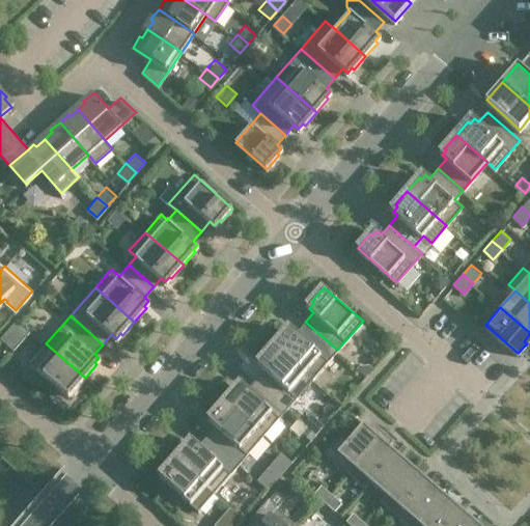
[(1,337),(14,349),(30,330),(17,319),(1,337)]
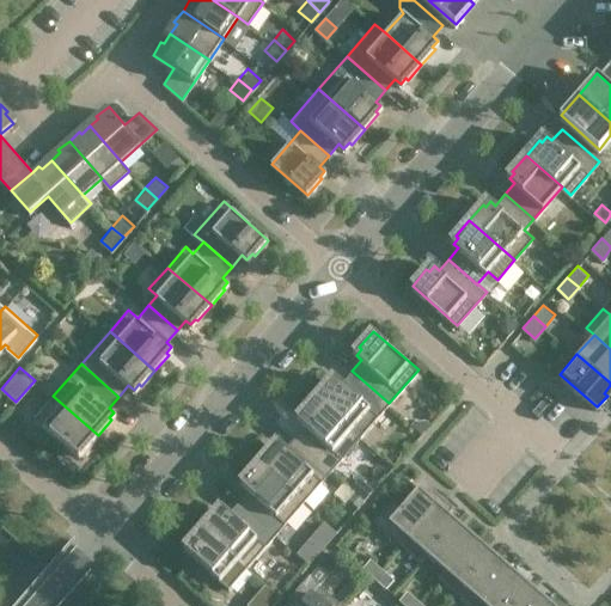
[(316,397),(361,435),(389,403),(352,371),(342,381),(337,377),(331,383),(329,381),(316,397)]
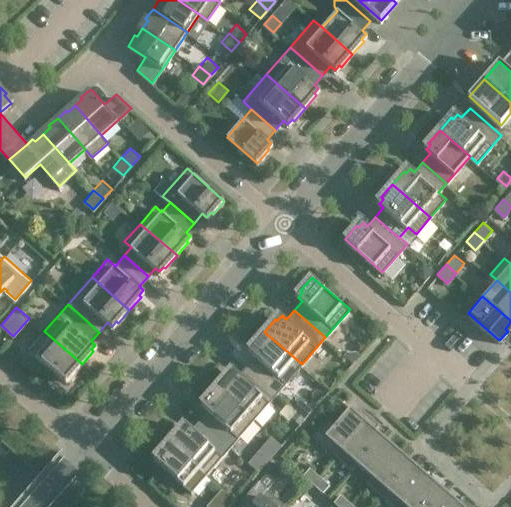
[(82,364),(44,331),(29,349),(59,376),(62,373),(69,379),(82,364)]
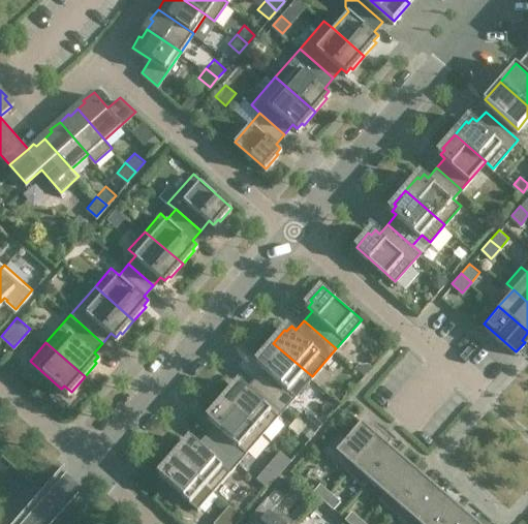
[(254,376),(287,405),(312,376),(273,343),(261,357),(264,358),(258,363),(264,367),(254,376)]
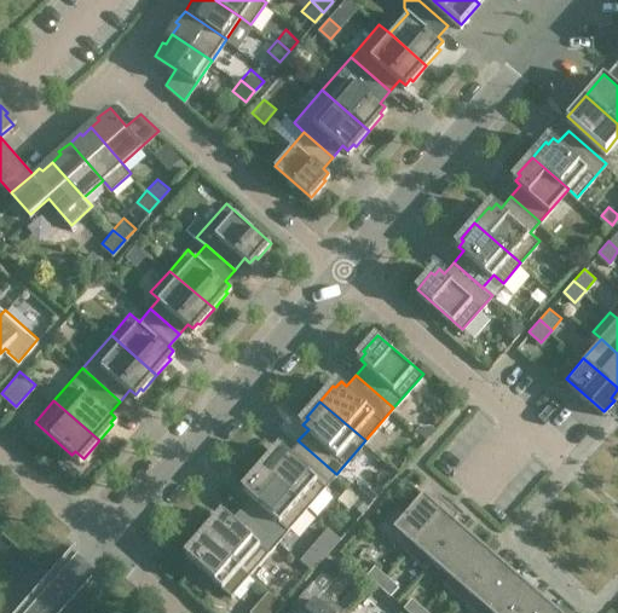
[(263,467),(307,507),(336,474),(298,440),(288,451),(283,447),(278,454),(276,451),(263,467)]
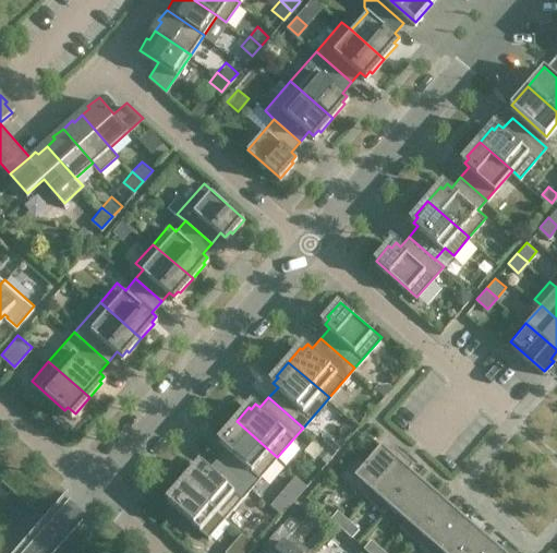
[(350,418),(347,422),(348,430),(352,433),(359,425),(350,418)]
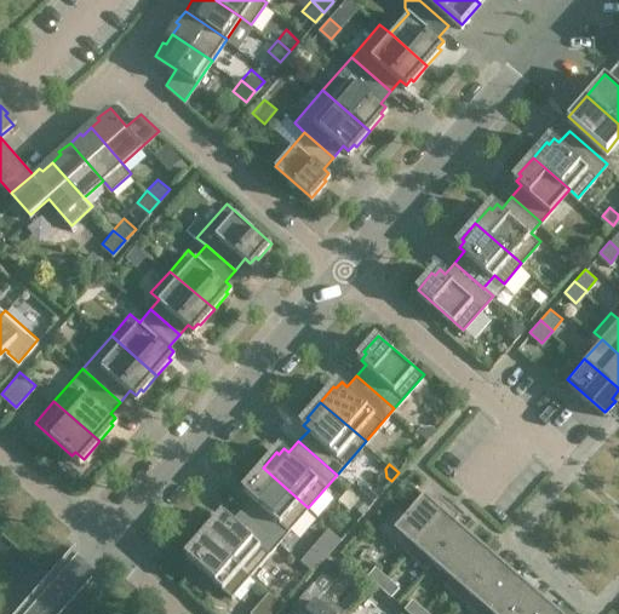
[(241,506),(280,540),(308,508),(263,468),(248,483),(251,486),(246,492),(251,495),(241,506)]
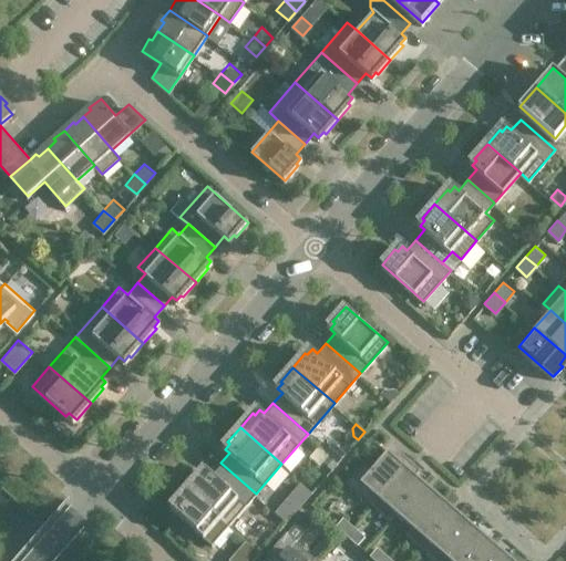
[(347,450),(333,440),(326,449),(339,460),(347,450)]
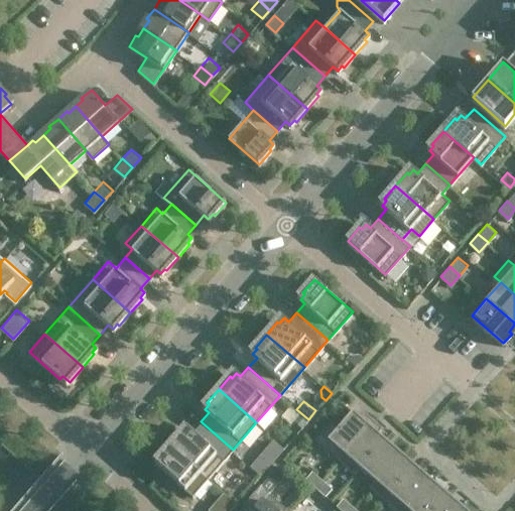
[(354,409),(337,428),(330,422),(315,437),(340,459),(374,418),(365,410),(361,416),(354,409)]
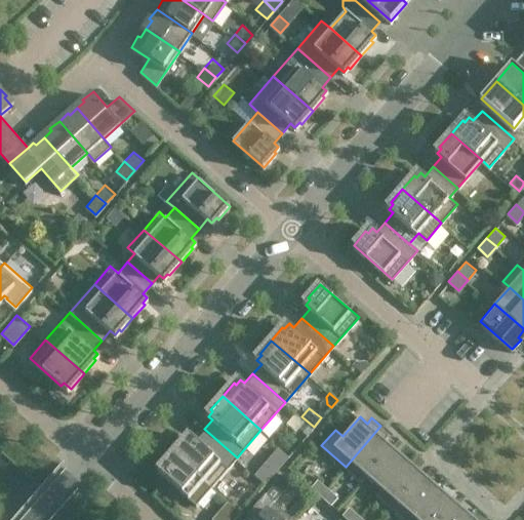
[(305,421),(299,426),(309,434),(314,428),(305,421)]
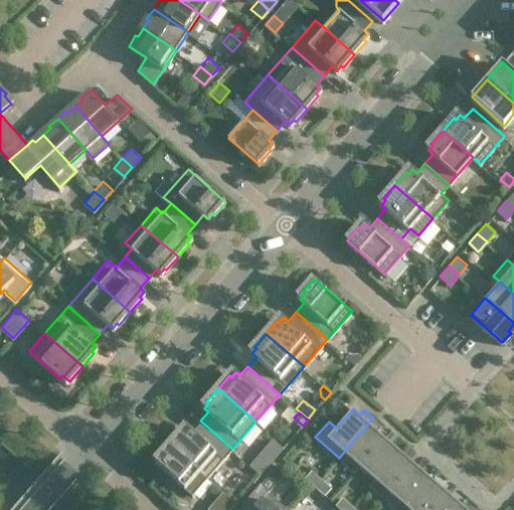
[(354,471),(359,465),(384,437),(377,431),(382,426),(373,417),(339,458),(354,471)]
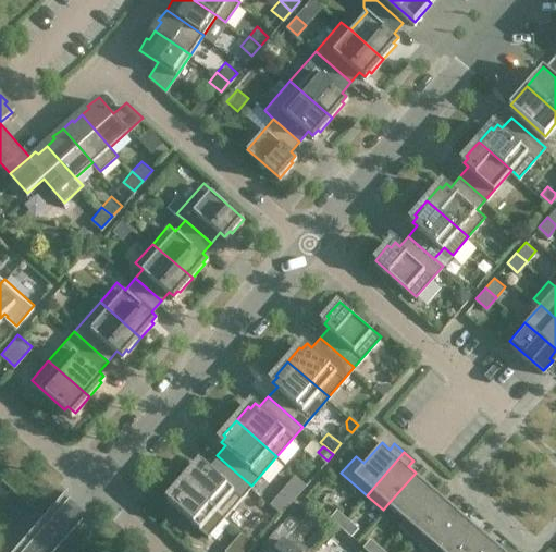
[(184,479),(225,515),(251,486),(217,455),(208,466),(204,462),(199,467),(197,465),(184,479)]
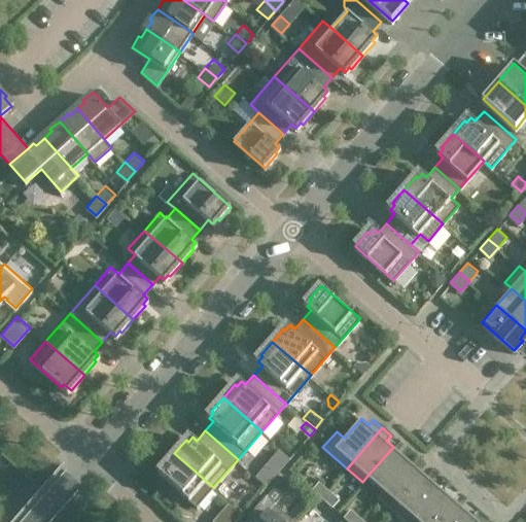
[(393,447),(367,476),(384,489),(409,460),(393,447)]
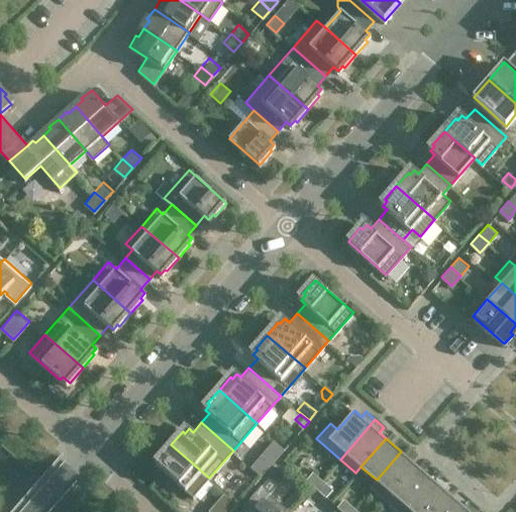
[(194,496),(209,478),(171,444),(158,459),(165,466),(163,469),(194,496)]
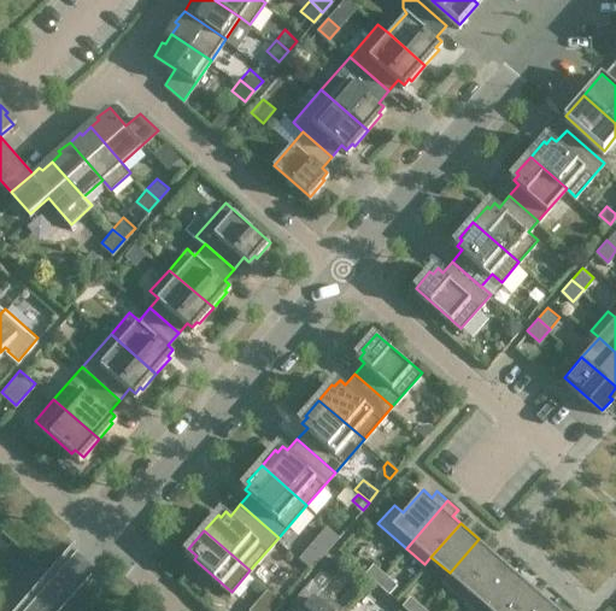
[(443,580),(462,597),(497,556),(479,539),(450,573),(443,580)]
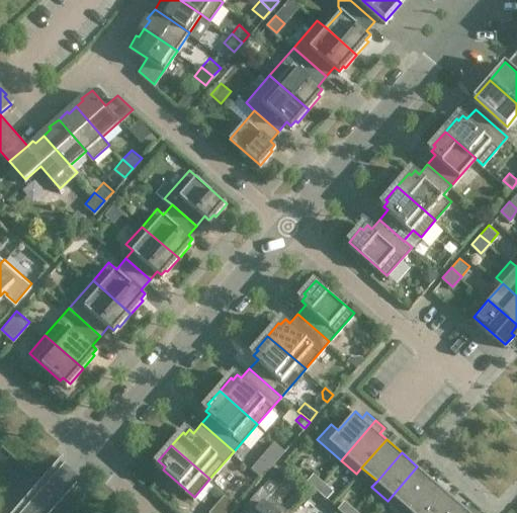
[(272,464),(261,454),(251,466),(262,476),(272,464)]
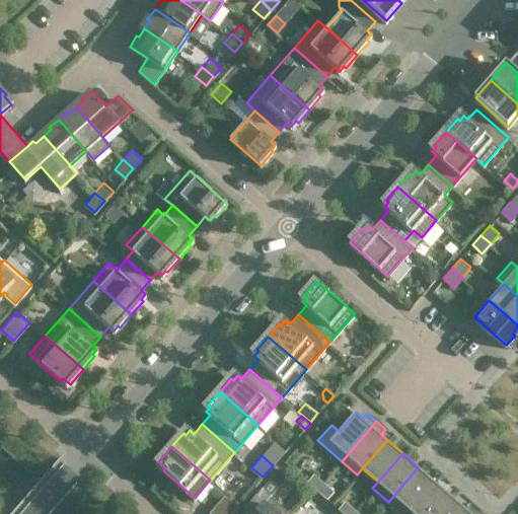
[(388,502),(401,513),(404,513),(434,481),(418,467),(388,502)]
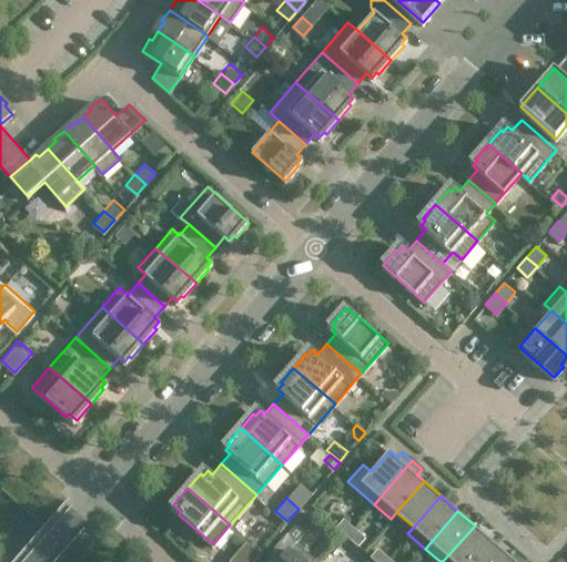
[(354,527),(343,517),(335,525),(346,535),(354,527)]
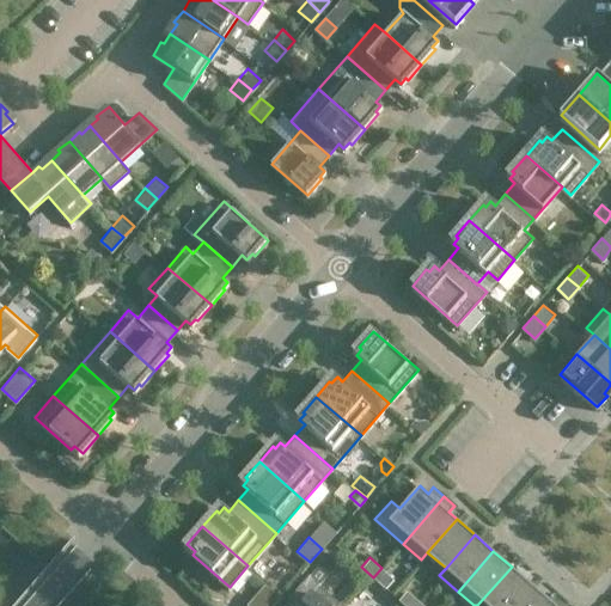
[(277,562),(266,569),(273,583),(286,577),(277,562)]
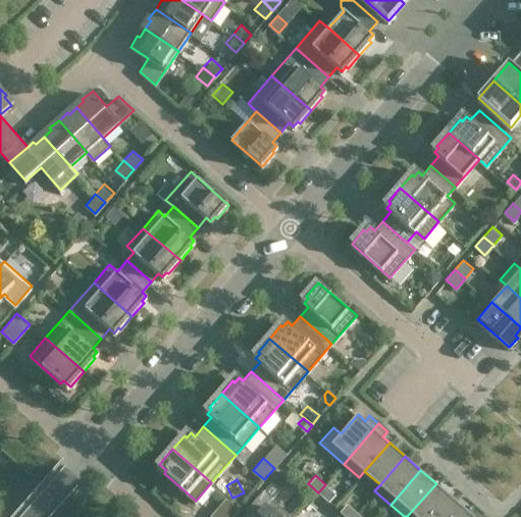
[(407,516),(434,516),(452,497),(436,483),(407,516)]
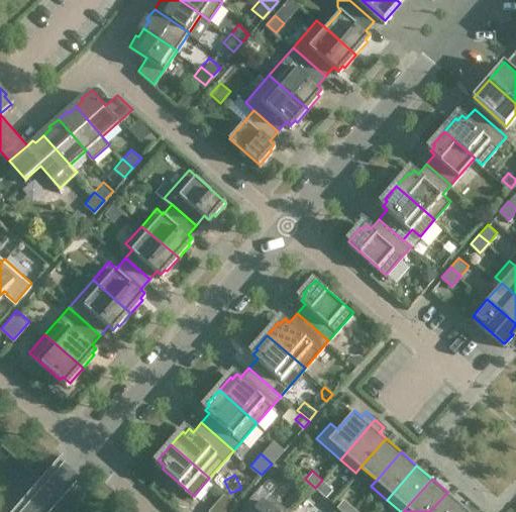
[(332,489),(322,480),(315,488),(325,496),(332,489)]
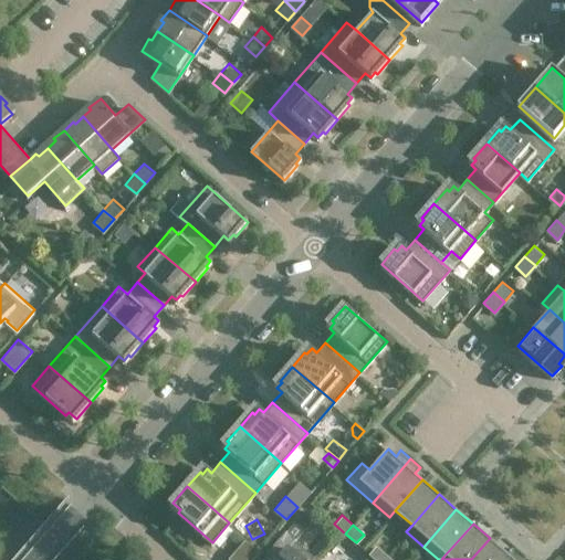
[(282,559),(311,559),(315,556),(295,539),(296,538),(286,529),(269,549),(279,558),(280,557),(282,559)]
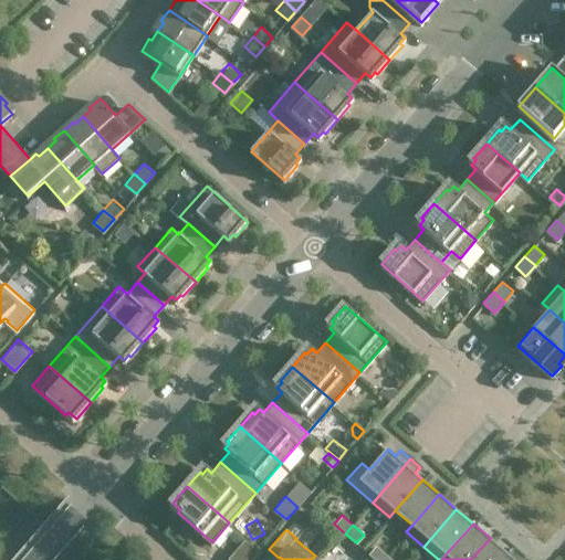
[(246,537),(229,557),(232,559),(250,559),(260,549),(246,537)]
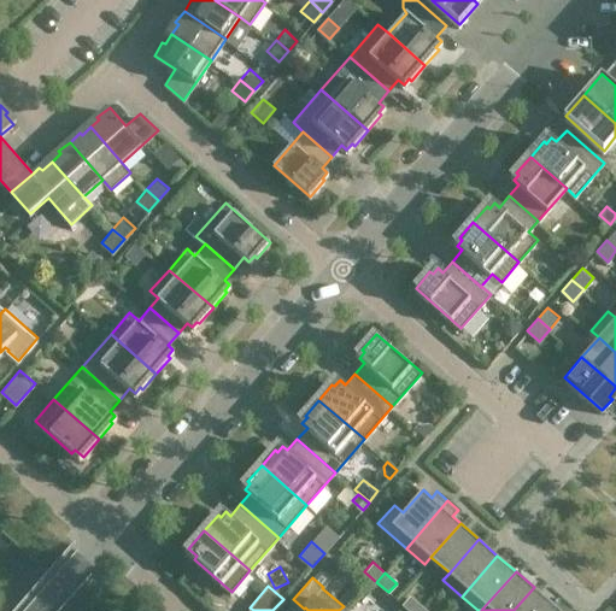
[(514,610),(546,610),(553,604),(534,587),(514,610)]
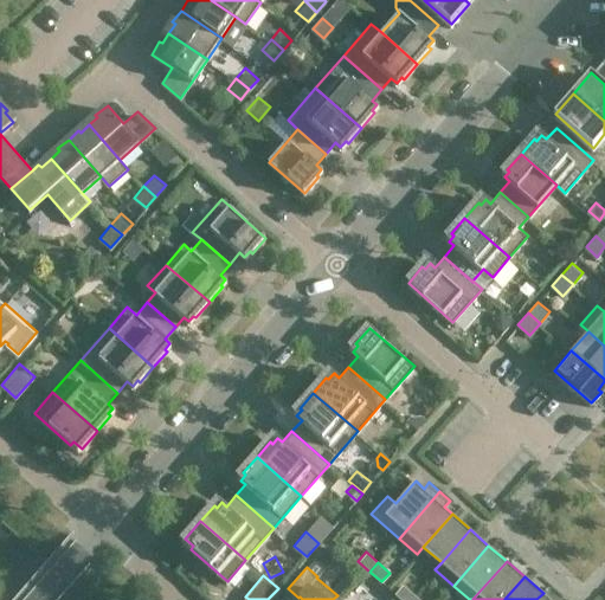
[(401,599),(409,599),(414,594),(403,584),(394,593),(401,599)]
